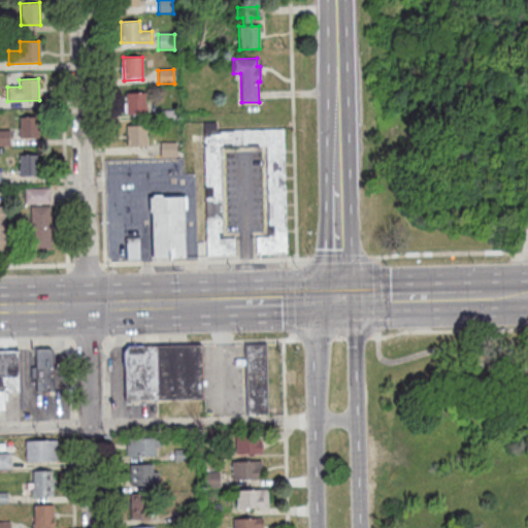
[(125,93),(145,93),(145,113),(126,114),(125,93)]
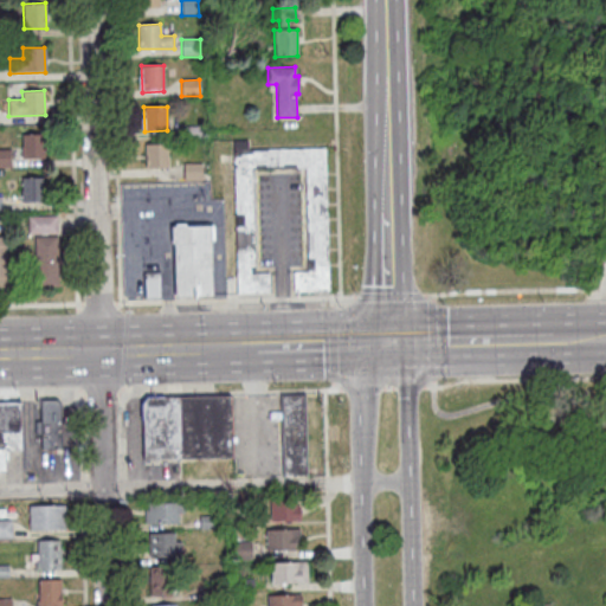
[(182,127),(200,127),(200,139),(182,139),(182,127)]
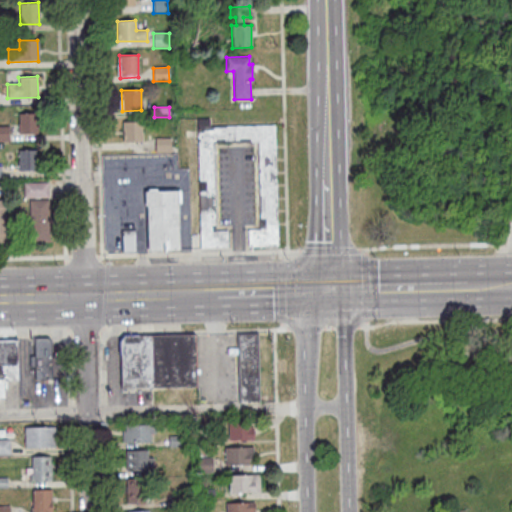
[(18,113),(37,112),(38,134),(19,134),(18,113)]
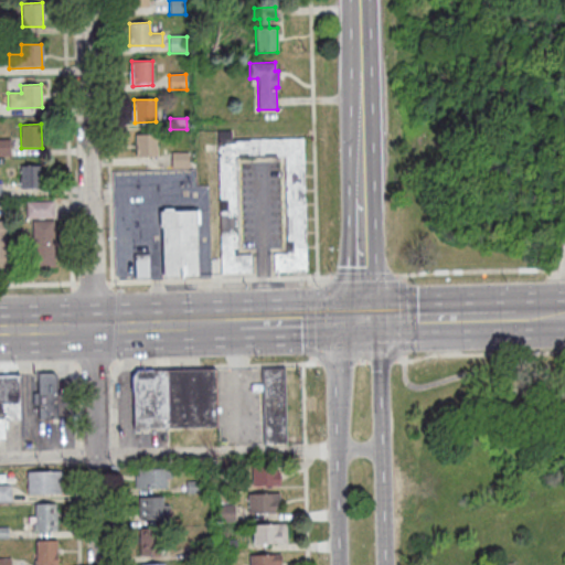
[(237,253),(251,253),(251,273),(221,273),(216,130),(231,130),(231,138),(302,137),(306,269),(274,270),(273,252),(287,252),(285,156),(235,157),(237,253)]
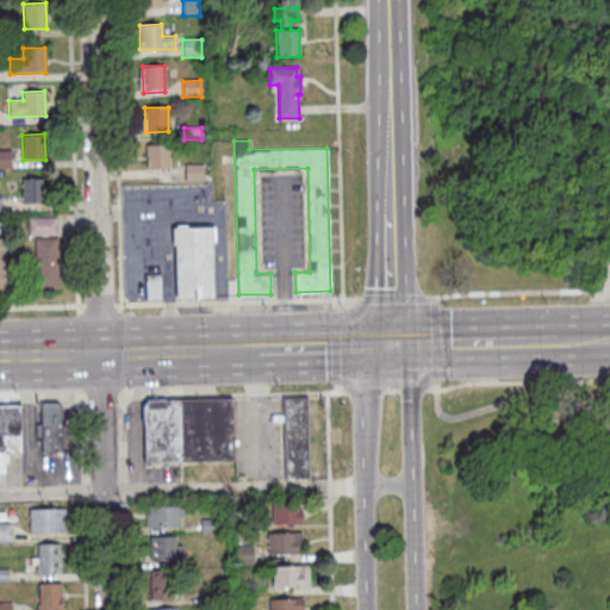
[(145,144),(168,144),(169,169),(147,169),(145,144)]
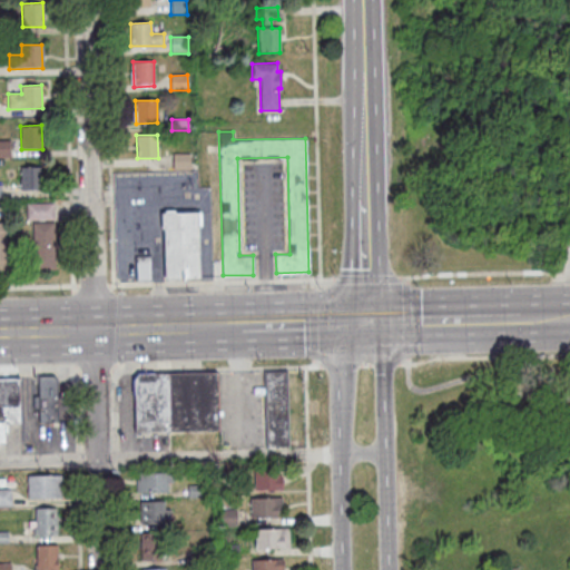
[(0,140),(10,140),(10,158),(0,158),(0,140)]
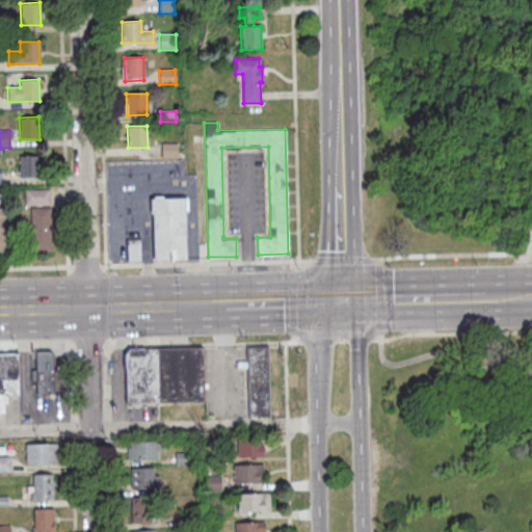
[(161,143),(177,143),(177,159),(161,159),(161,143)]
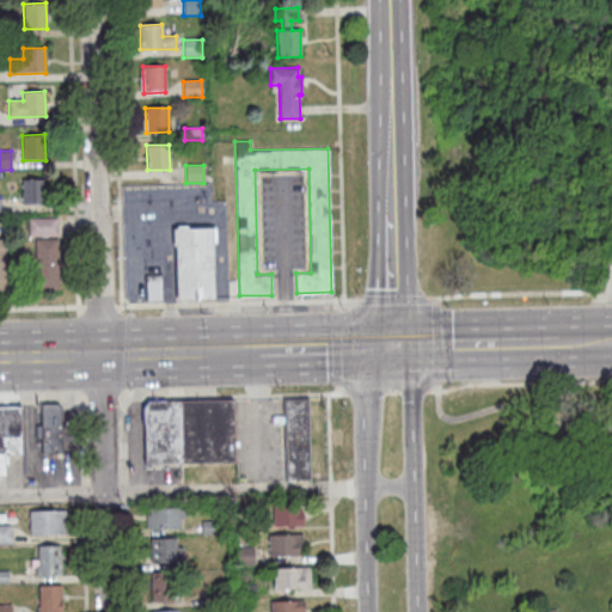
[(22,179),(43,178),(44,204),(23,206),(22,179)]
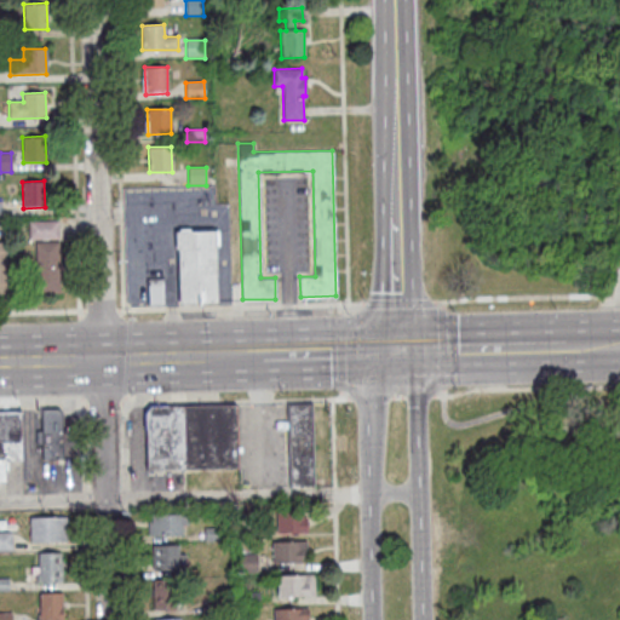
[(28,222),(58,222),(58,240),(28,240),(28,222)]
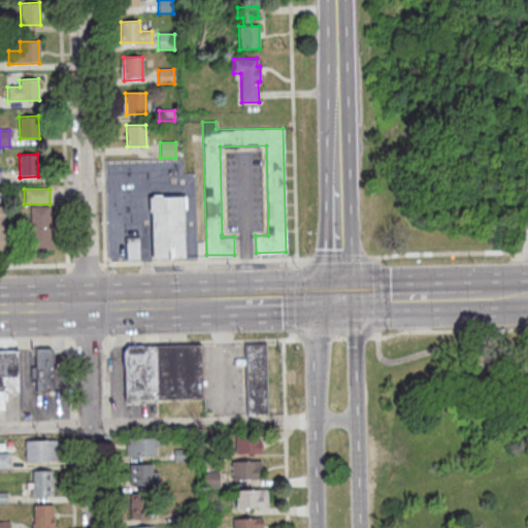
[(185,194),(185,206),(182,207),(184,256),(152,256),(150,210),(149,210),(149,195),(185,194)]
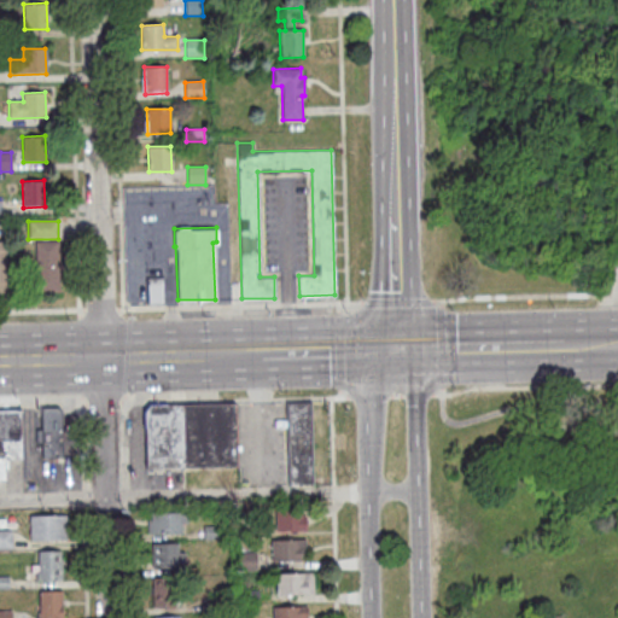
[(58,262),(62,262),(62,272),(58,272),(59,292),(36,292),(35,242),(57,242),(58,262)]
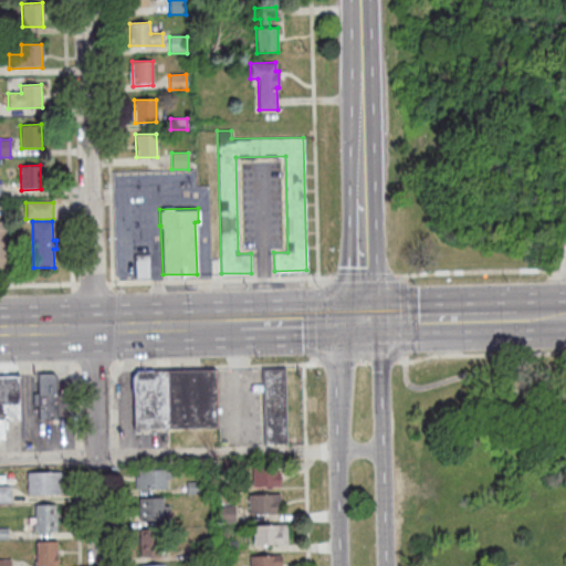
[(136,253),(148,253),(148,275),(136,275),(136,253)]
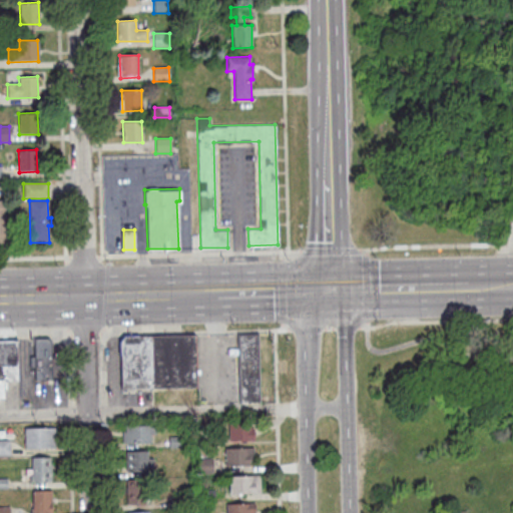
[(120,388),(118,339),(122,335),(194,334),(195,386),(120,388)]
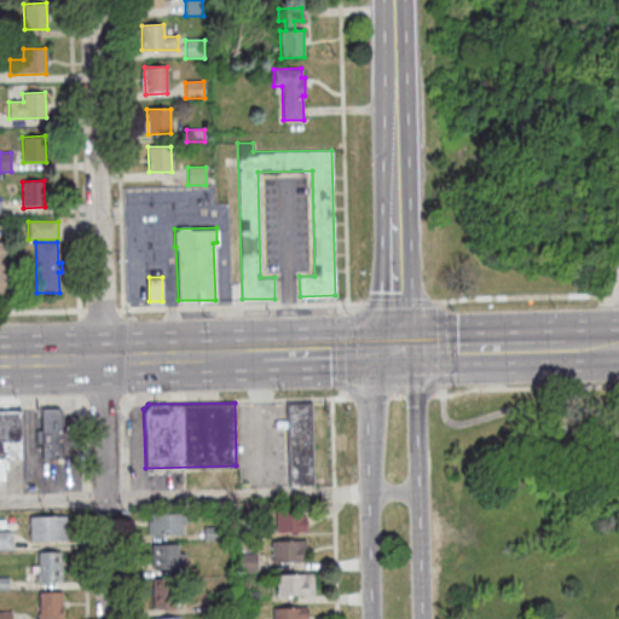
[(287,405),(289,485),(312,484),(308,404),(287,405)]
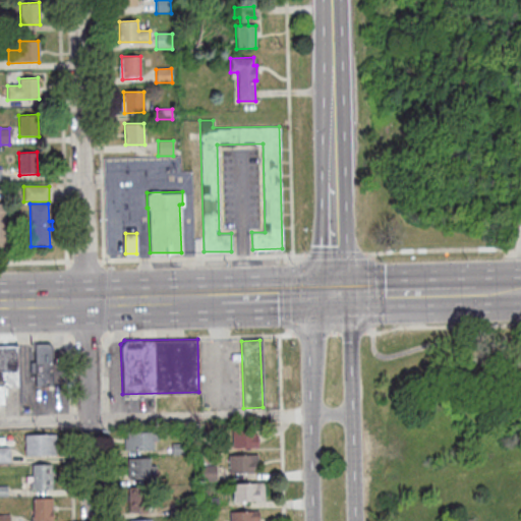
[(34,344),(47,343),(48,344),(49,345),(50,346),(51,347),(52,387),(36,388),(34,344)]
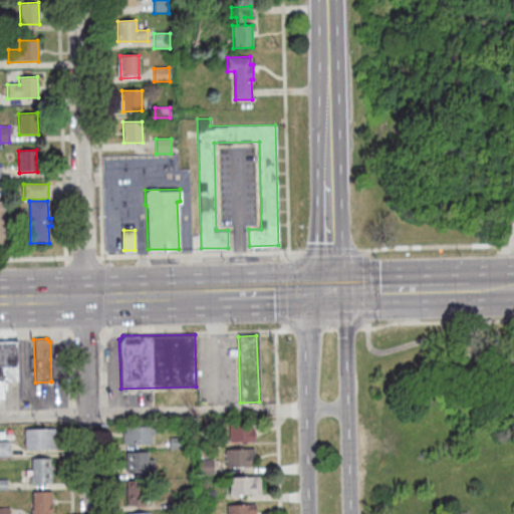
[(0,340),(17,340),(17,382),(5,382),(5,401),(0,401),(0,340)]
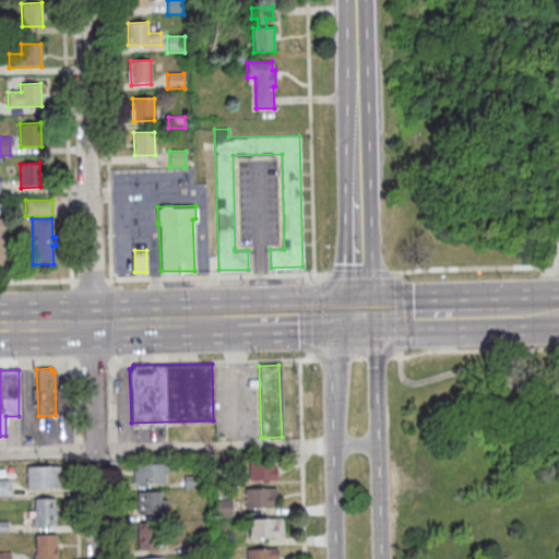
[(249,482),(248,462),(273,461),(274,467),(276,467),(277,480),(249,482)]
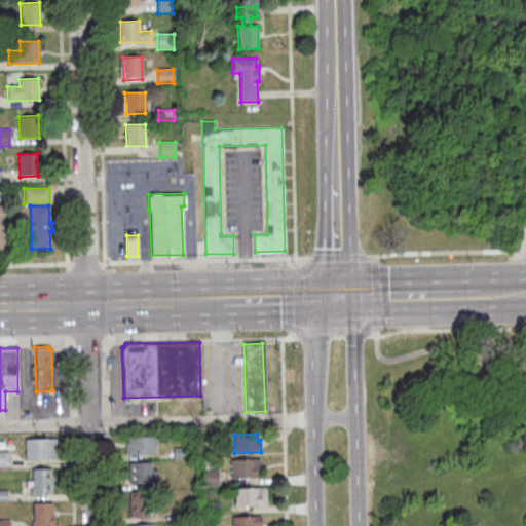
[(154,445),(154,453),(125,454),(125,443),(128,443),(128,437),(153,437),(153,438),(159,438),(159,445),(154,445)]
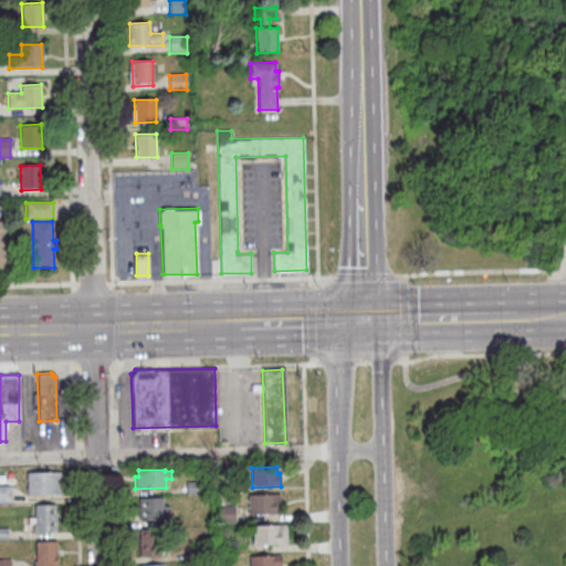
[(28,473),(60,472),(61,495),(28,495),(28,473)]
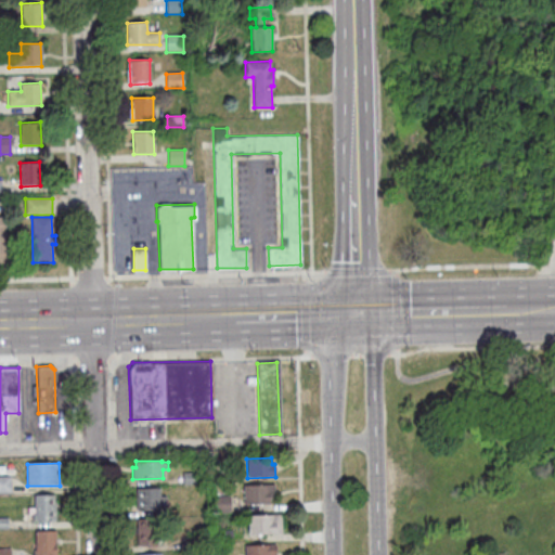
[(182,473),(199,473),(199,483),(182,483),(182,473)]
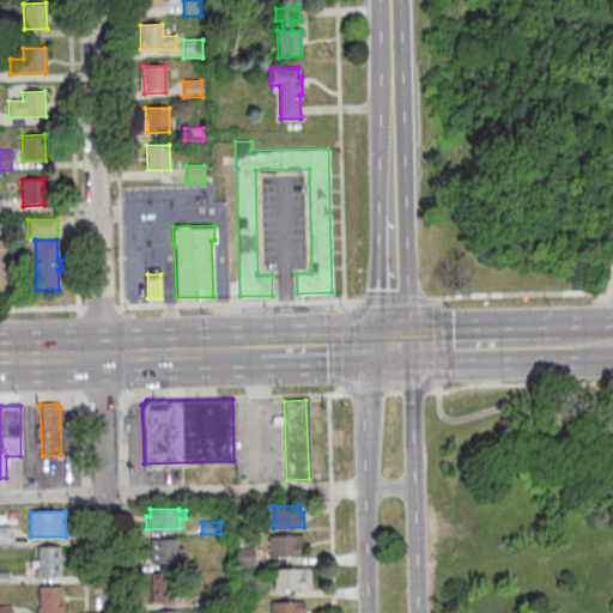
[(0,527),(12,527),(12,545),(0,545),(0,527)]
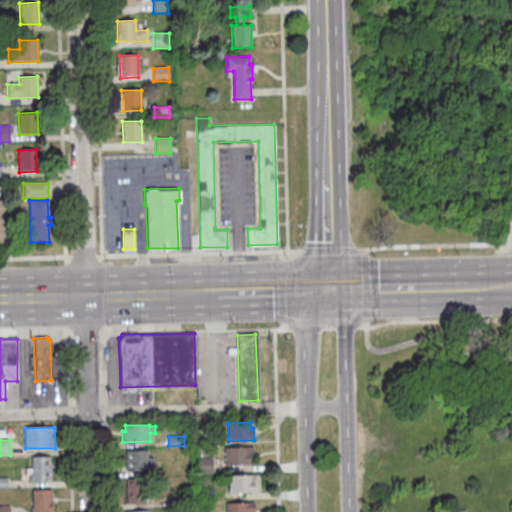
[(224,448),(253,447),(253,453),(250,453),(250,465),(225,465),(224,448)]
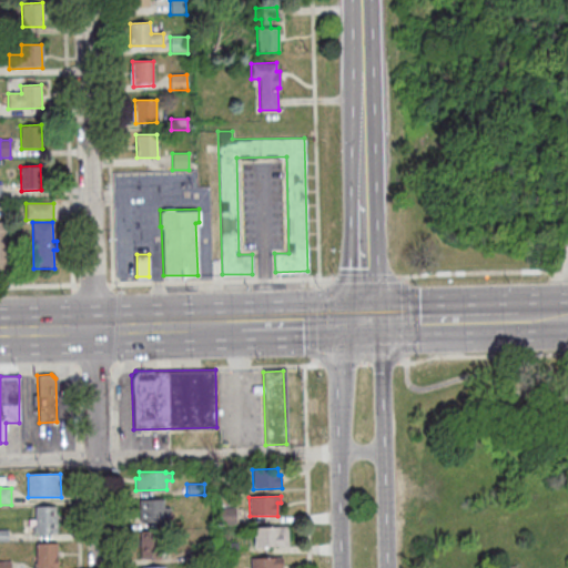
[(164,515),(164,523),(140,523),(139,500),(163,499),(163,507),(170,507),(170,515),(164,515)]
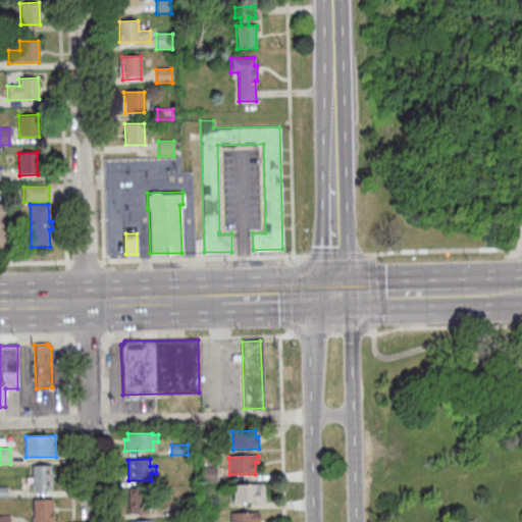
[(32,466),(51,466),(52,490),(31,491),(31,484),(33,483),(32,466)]
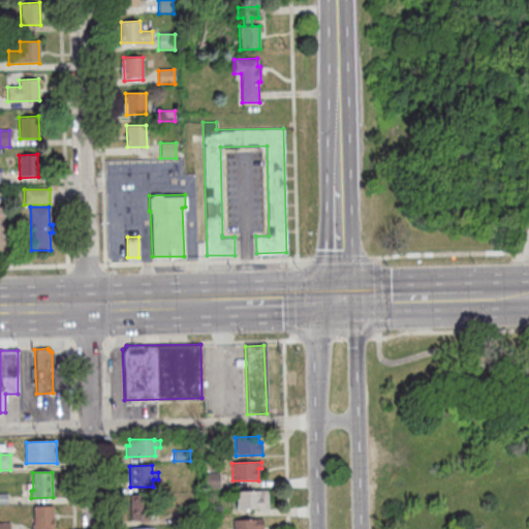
[(206,473),(220,472),(220,488),(206,489),(206,473)]
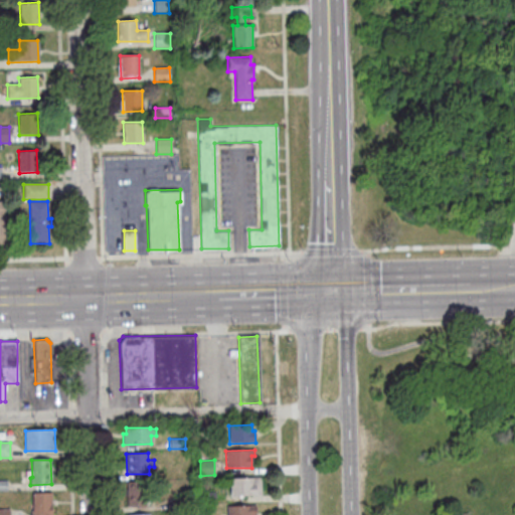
[(229,478),(261,477),(261,495),(229,495),(229,478)]
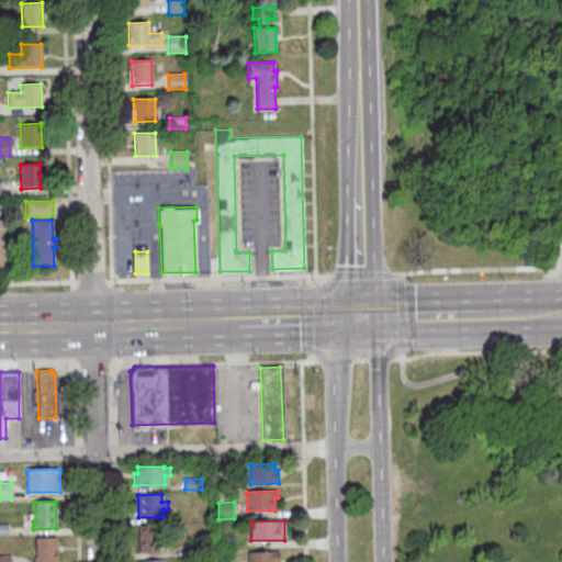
[(0,525),(9,525),(9,537),(0,537),(0,525)]
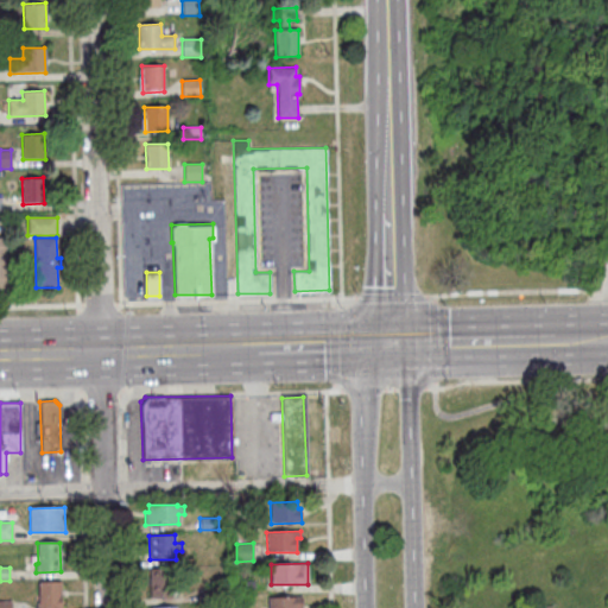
[(150,569),(171,568),(171,597),(151,599),(150,569)]
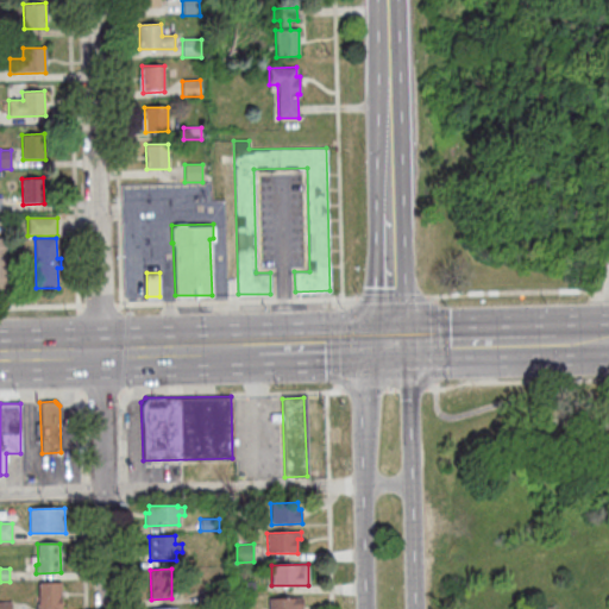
[(37,608),(62,608),(62,582),(38,582),(37,608)]
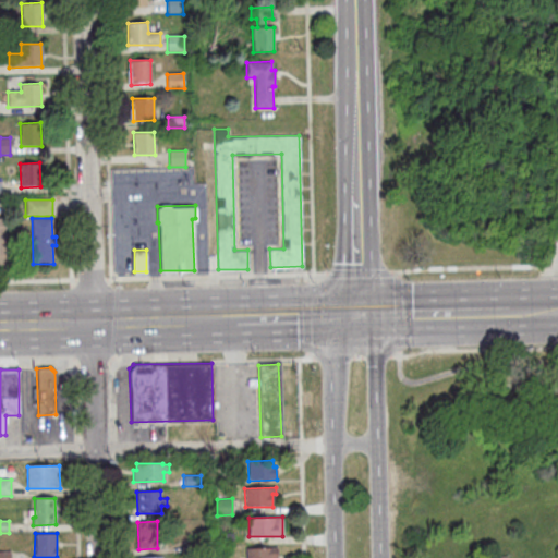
[(217,534),(233,533),(233,545),(217,546),(217,534)]
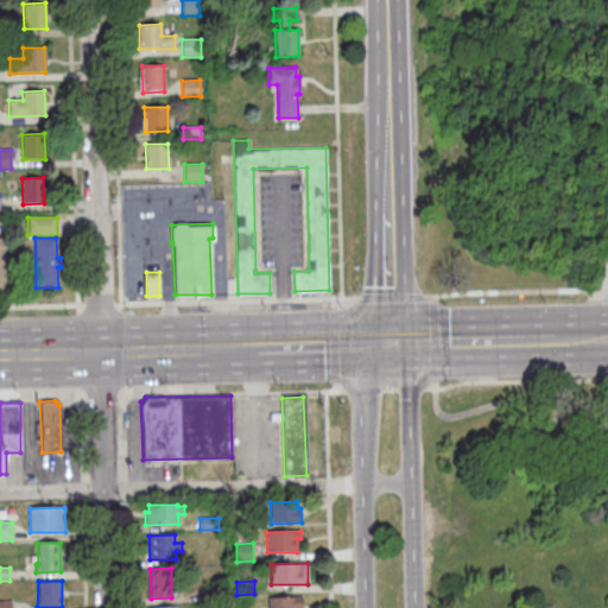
[(202,589),(220,589),(220,601),(202,601),(202,589)]
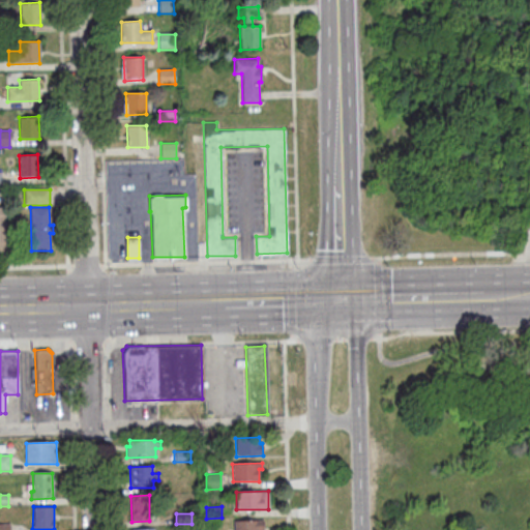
[(234,529),(234,521),(263,520),(263,529),(234,529)]
